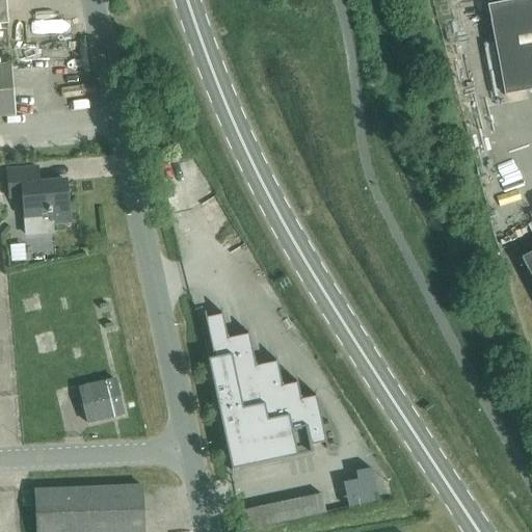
[(531,0),(514,0),(487,5),(504,95),(531,89),(531,0)]
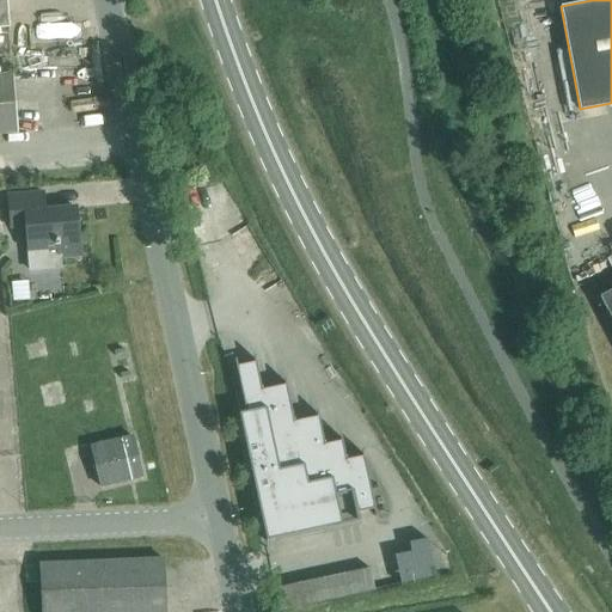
[(11,75),(0,75),(0,133),(16,133),(11,75)]
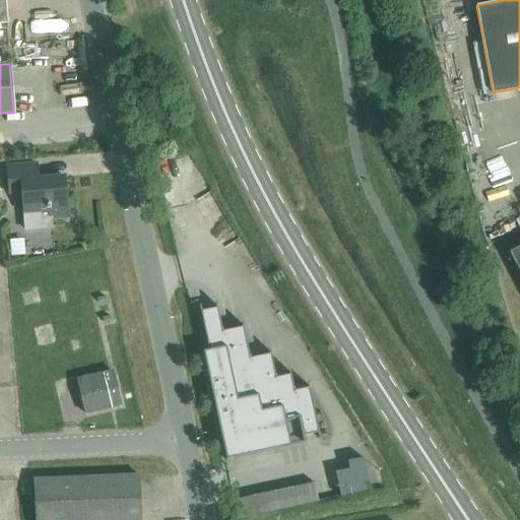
[(21,191),(24,230),(49,228),(49,218),(68,216),(64,176),(38,178),(37,163),(6,166),(8,192),(21,191)]
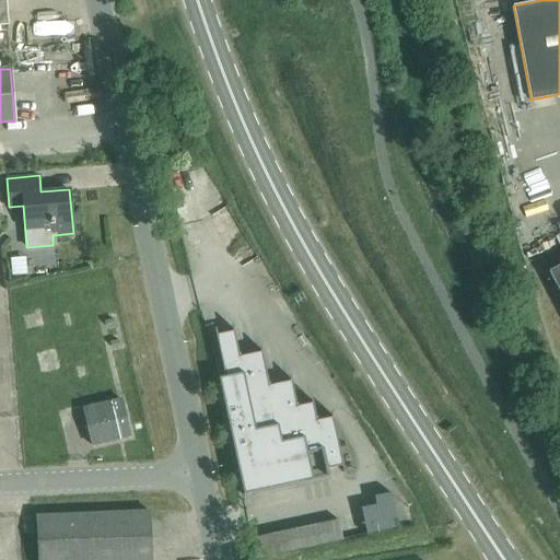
[(21,248),(4,249),(6,270),(22,269),(21,248)]
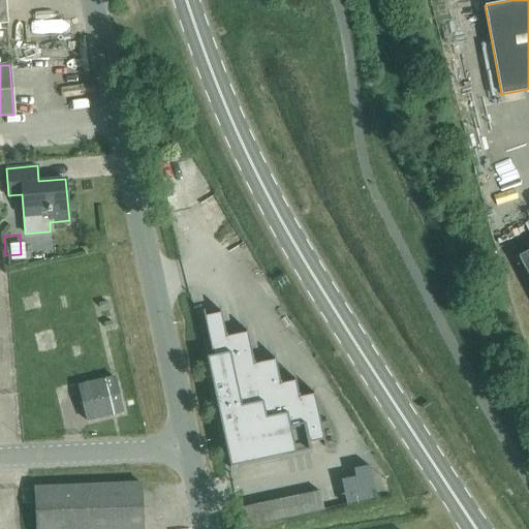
[(528,250),(518,256),(528,278),(528,250)]
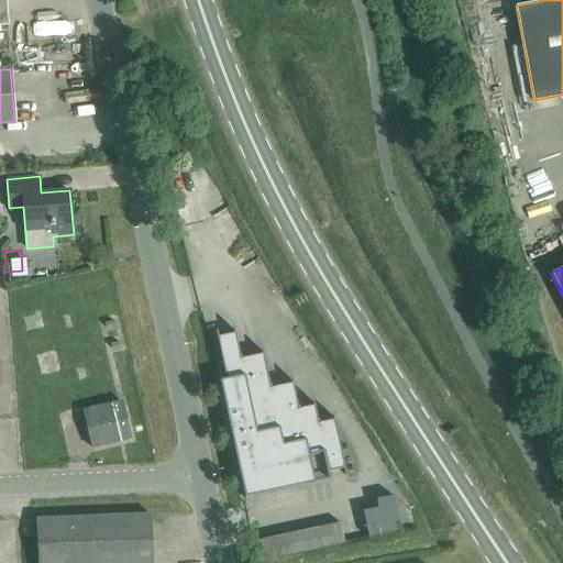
[(263,351),(240,356),(234,330),(216,334),(225,378),(219,379),(244,497),(330,478),(331,477),(329,470),(344,466),(334,417),(318,420),(313,403),(298,406),(293,381),(269,385),(263,351)]
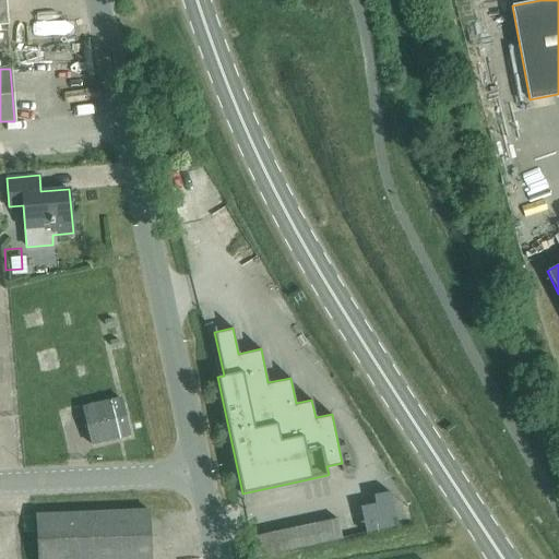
[(130,435),(120,396),(83,406),(93,444),(130,435)]
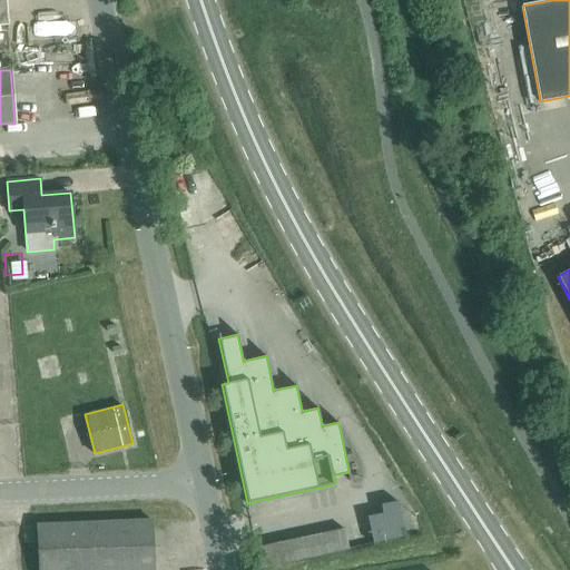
[(153,569),(151,519),(37,523),(38,569),(153,569)]
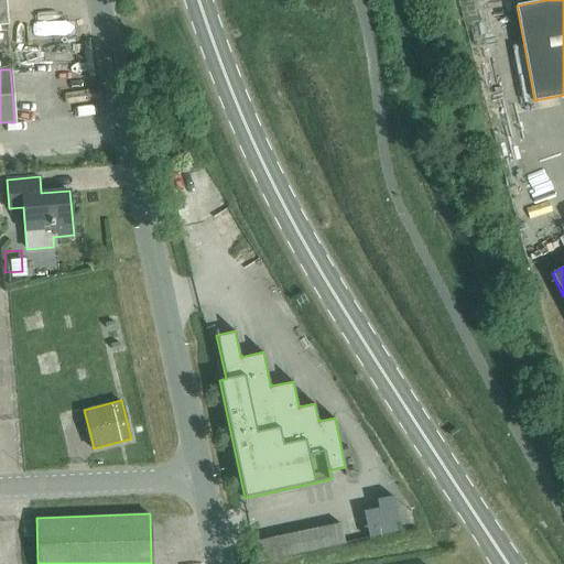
[(262,556),(339,545),(336,518),(258,528),(262,556)]
